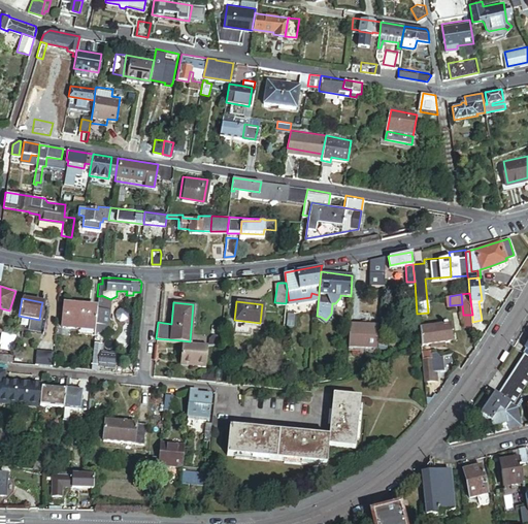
[(77,332),(94,333),(95,323),(96,308),(64,305),(63,325),(77,327),(77,332)]
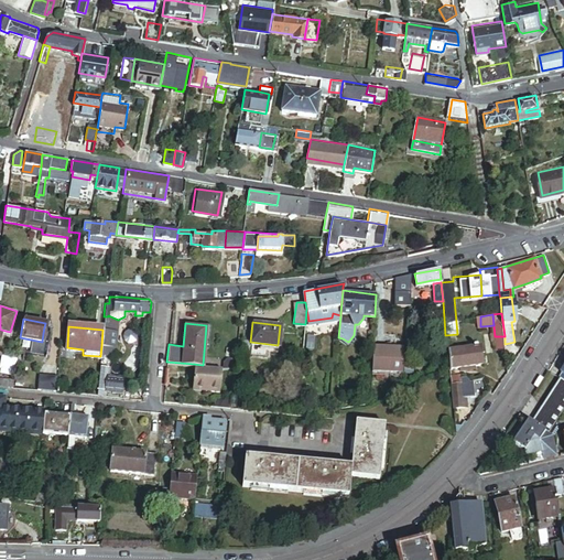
[(116,331),(102,330),(101,345),(115,346),(116,331)]
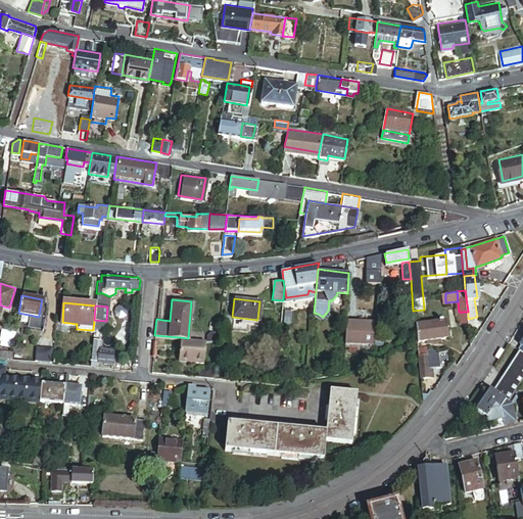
[(468,319),(468,312),(459,312),(460,323),(469,322),(468,319)]
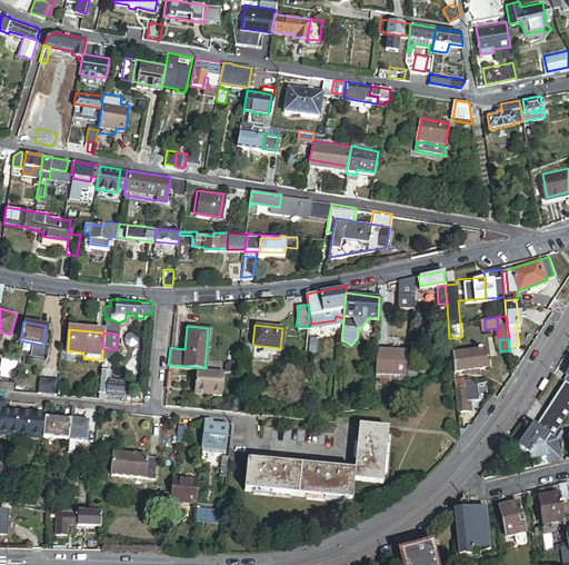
[(487,365),(486,347),(451,350),(453,369),(462,368),(463,370),(478,369),(478,366),(487,365)]
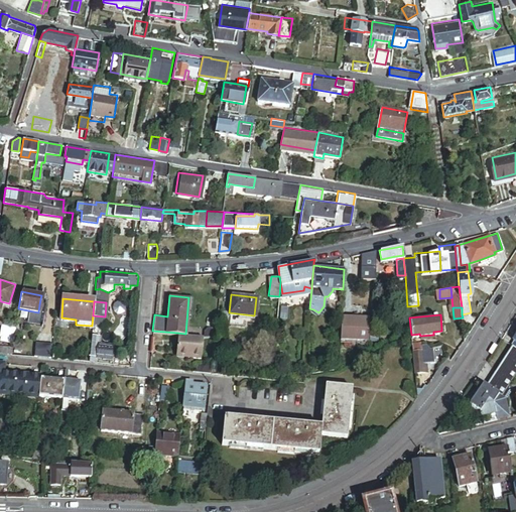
[(340,338),(368,339),(369,318),(341,316),(340,338)]
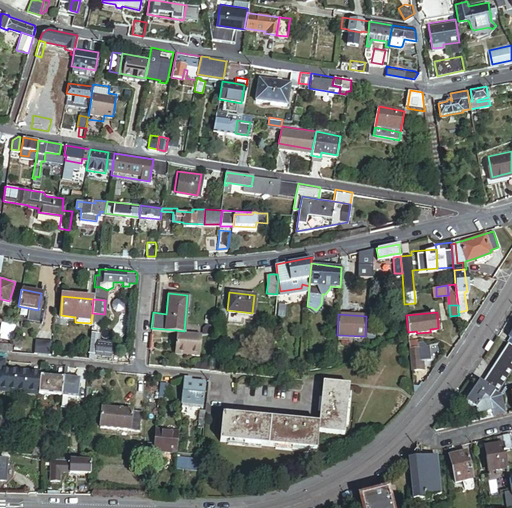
[(0,334),(10,337),(13,325),(0,321),(0,334)]
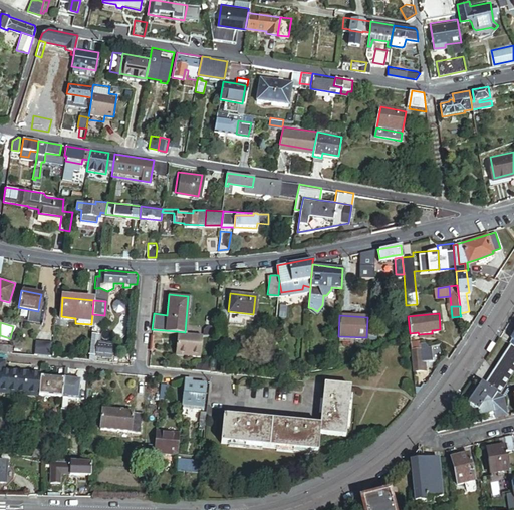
[(203,334),(214,335),(215,326),(208,325),(204,328),(203,334)]
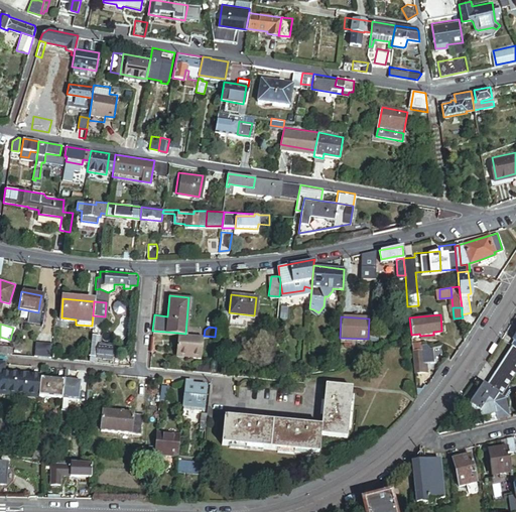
[(185,353),(201,354),(203,336),(185,334),(177,333),(175,348),(186,349),(185,353)]
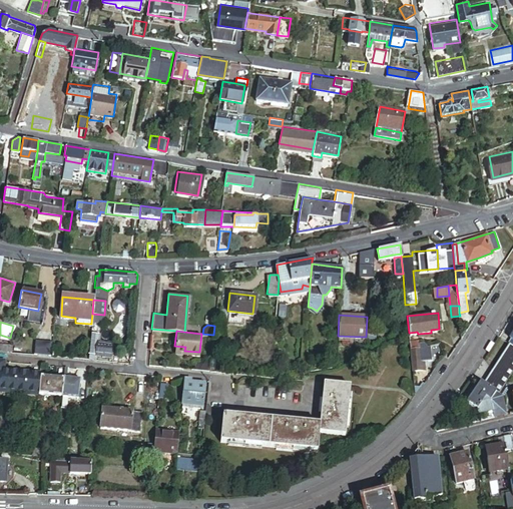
[(412,361),(420,360),(418,338),(410,338),(412,361)]
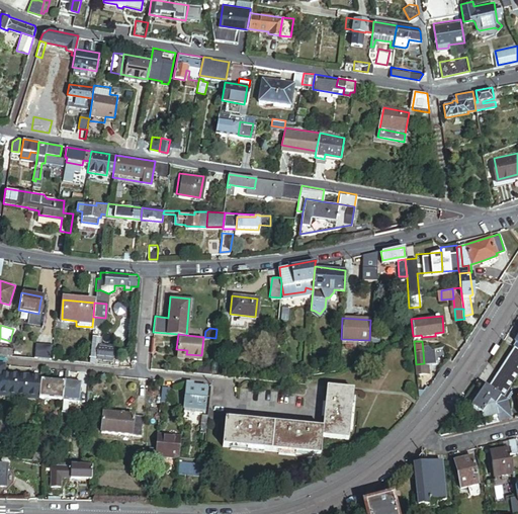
[(42,357),(51,357),(53,344),(45,343),(42,357)]
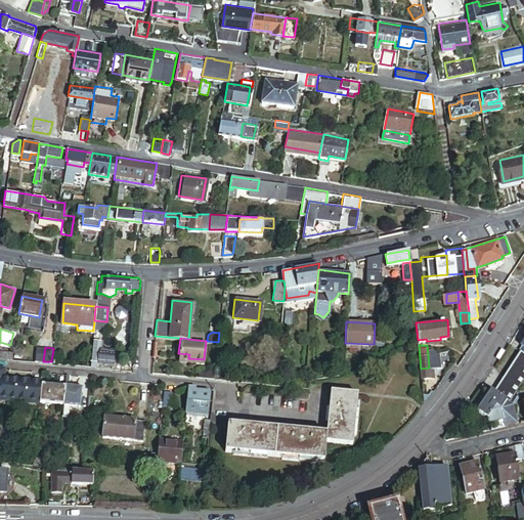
[(0,356),(11,357),(12,351),(0,349),(0,356)]
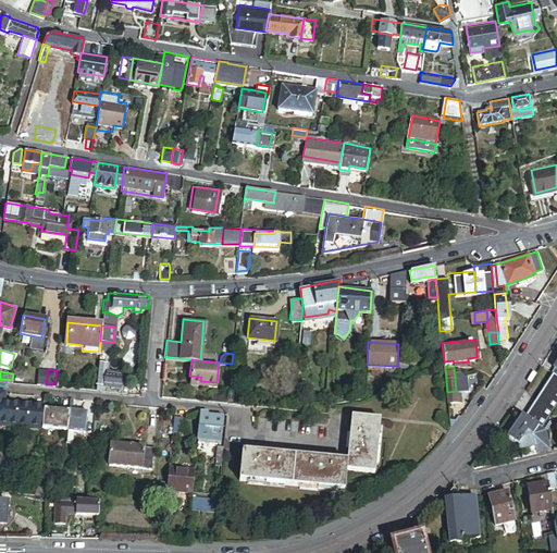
[(121,391),(139,393),(140,382),(122,380),(121,391)]
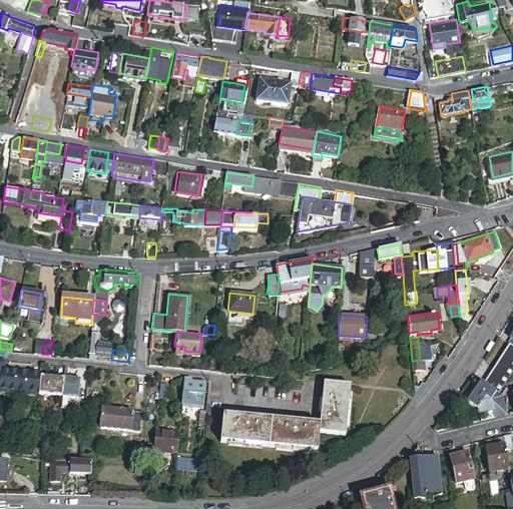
[(0,389),(39,393),(40,377),(25,376),(26,371),(2,369),(3,360),(0,360),(0,389)]
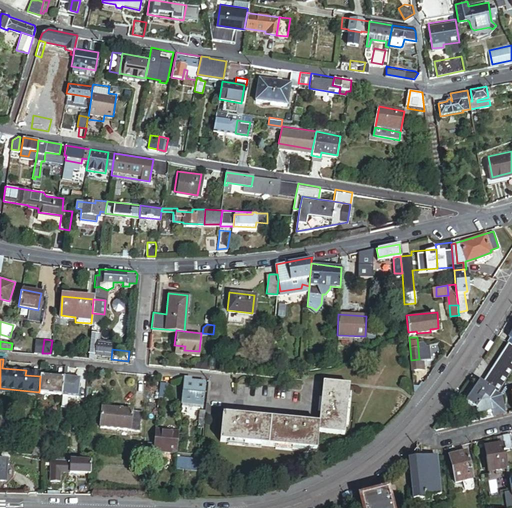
[(412,369),(422,368),(422,359),(419,359),(411,360),(412,369)]
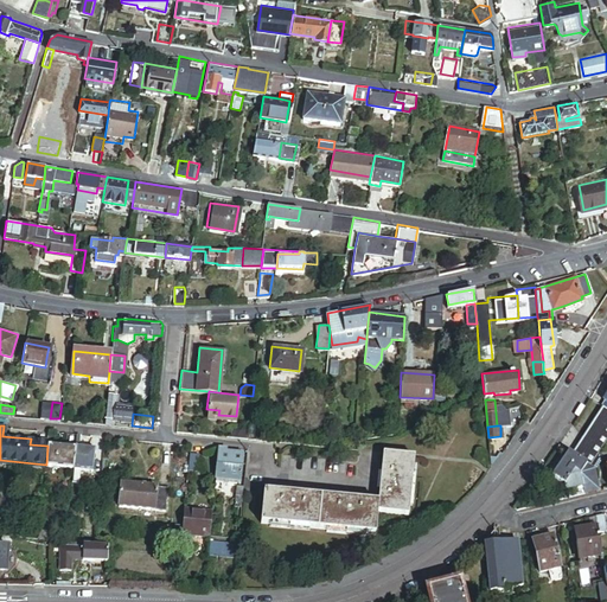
[(78,468),(93,469),(95,447),(78,446),(80,433),(76,433),(72,481),(77,482),(78,468)]
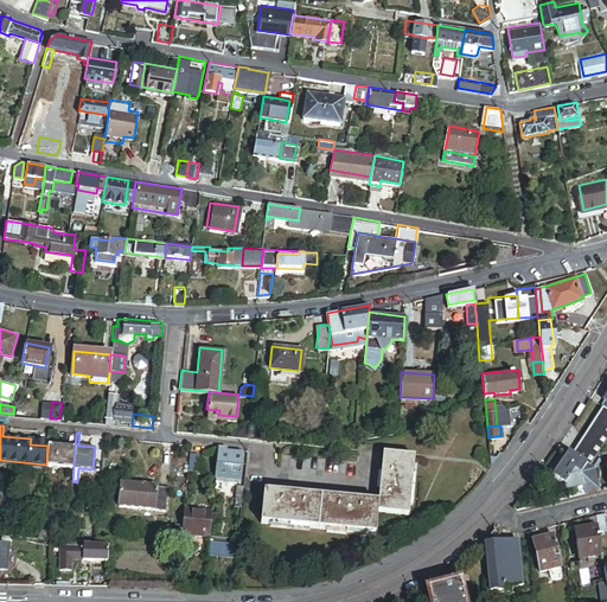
[(46,465),(72,467),(74,448),(48,446),(46,465)]
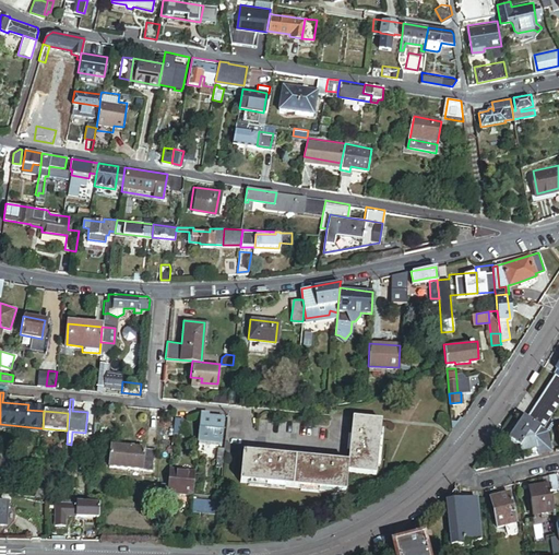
[(221,441),(223,417),(209,416),(209,412),(202,412),(199,438),(207,439),(207,443),(207,444),(211,445),(212,444),(212,440),(221,441)]
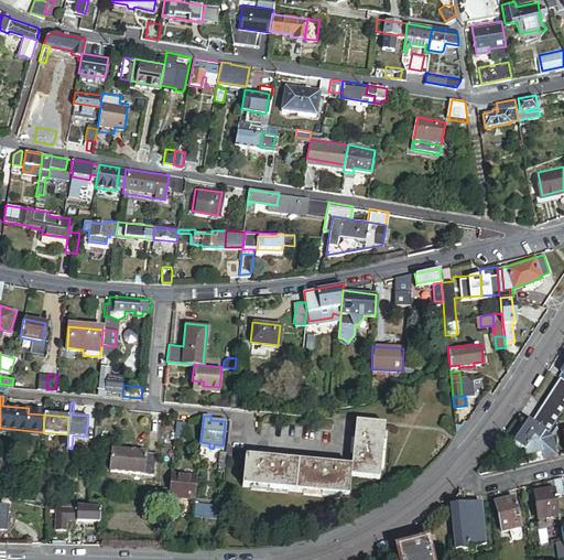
[(544,458),(557,454),(553,433),(529,418),(513,439),(525,447),(534,434),(539,438),(542,449),(544,458)]
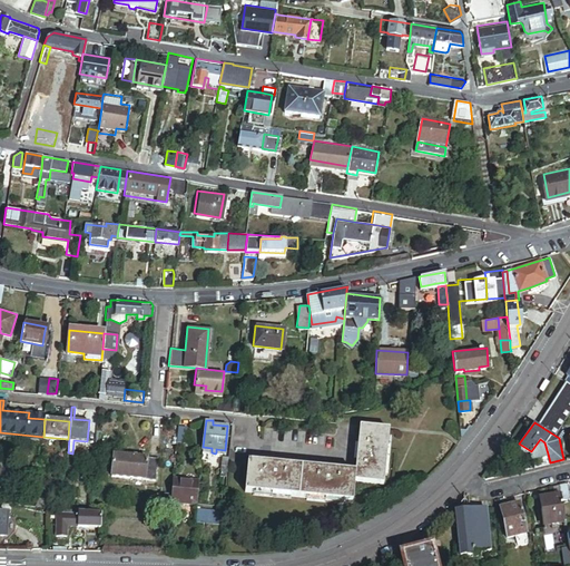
[(177,438),(187,438),(188,426),(178,425),(177,438)]
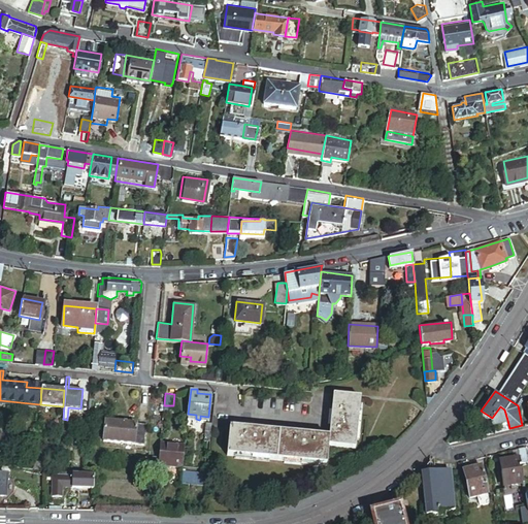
[(227,454),(326,463),(328,444),(354,446),(359,396),(332,393),(328,435),(229,426),(227,454)]
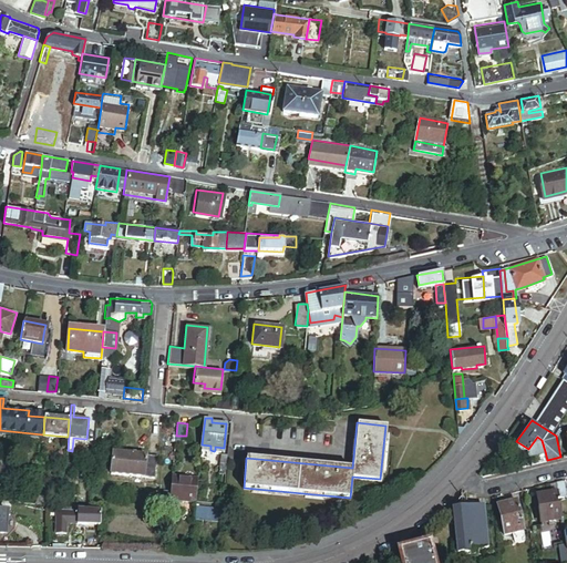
[(529,454),(545,451),(542,440),(537,437),(528,449),(529,454)]
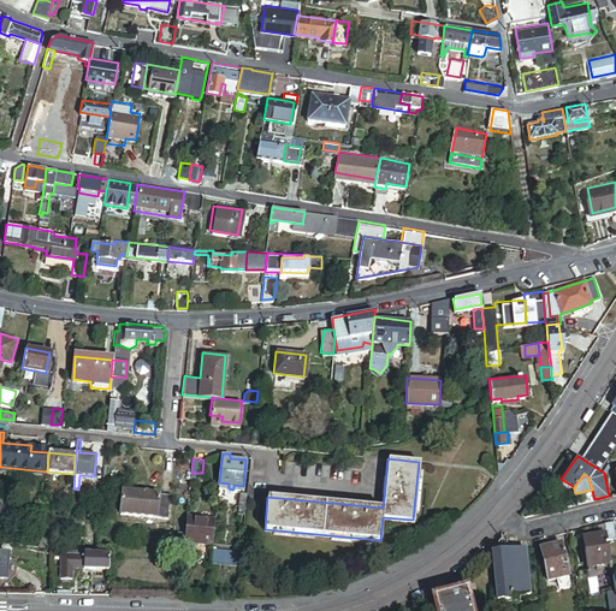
[(172,497),(160,496),(124,492),(122,514),(158,518),(170,518),(172,497)]
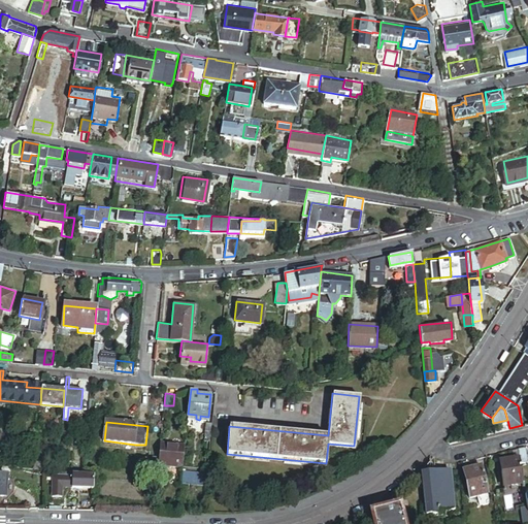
[(175,464),(184,465),(185,445),(160,443),(159,454),(159,463),(160,463),(175,464)]
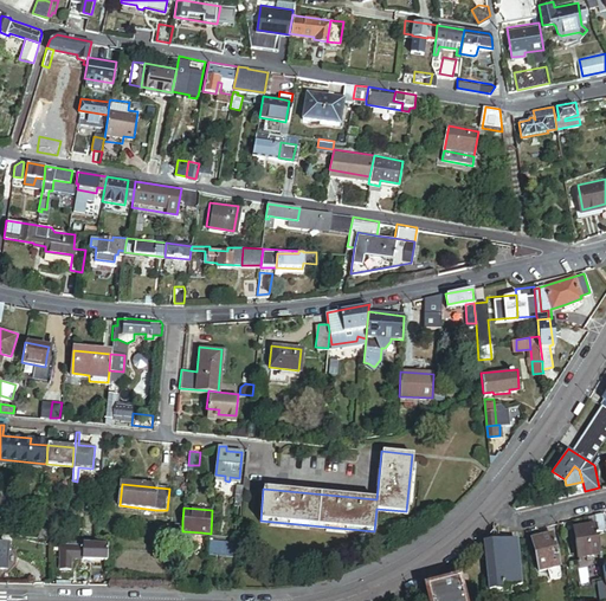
[(597,527),(605,525),(604,510),(594,512),(597,527)]
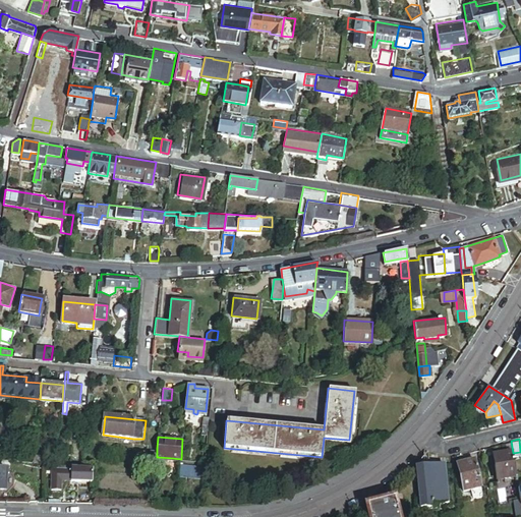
[(496,466),(514,463),(513,453),(511,441),(493,446),(496,466)]
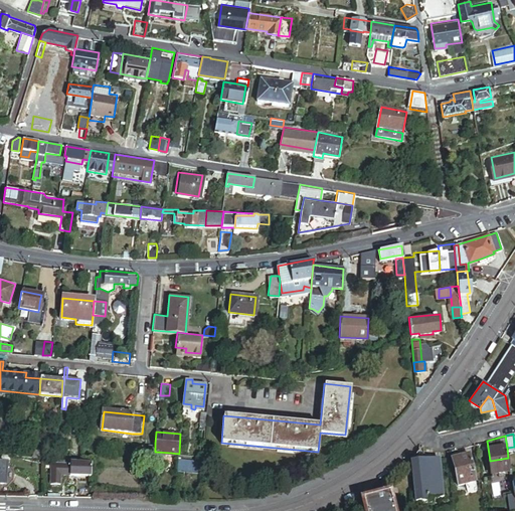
[(455,475),(473,472),(468,445),(453,449),(455,460),(452,461),(455,475)]
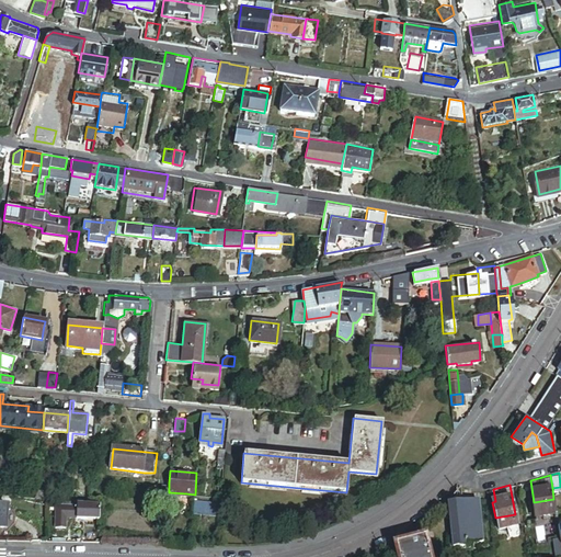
[(36,498),(47,499),(47,490),(36,489),(36,498)]
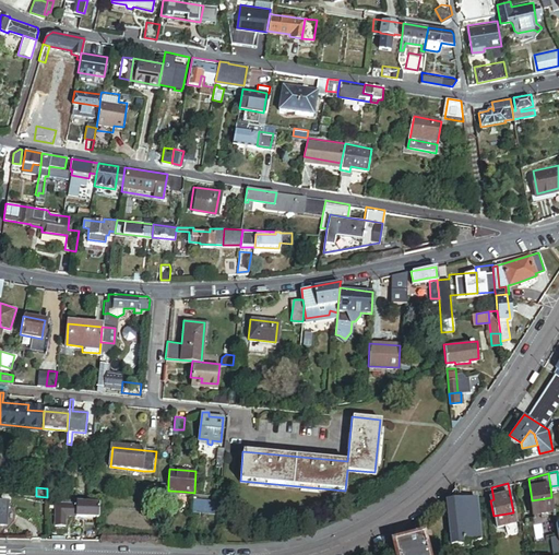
[(452,542),(482,539),(480,530),(485,530),(484,519),(479,520),(477,497),(447,500),(452,542)]
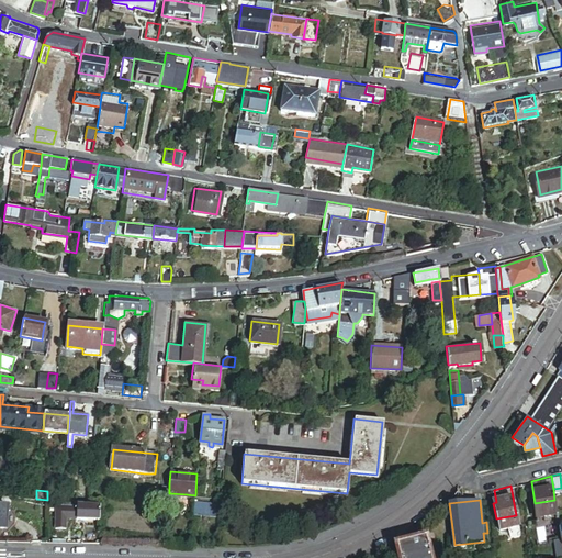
[(67,516),(101,520),(102,504),(82,503),(82,506),(71,505),(72,502),(59,501),(58,525),(66,525),(67,516)]
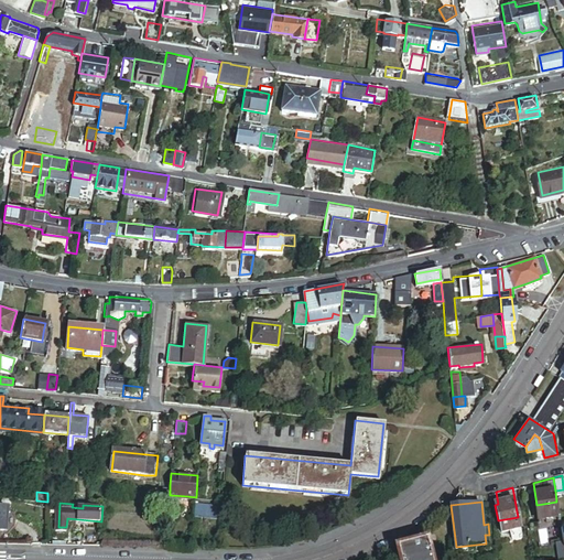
[(431,559),(426,539),(398,546),(400,559),(431,559)]
